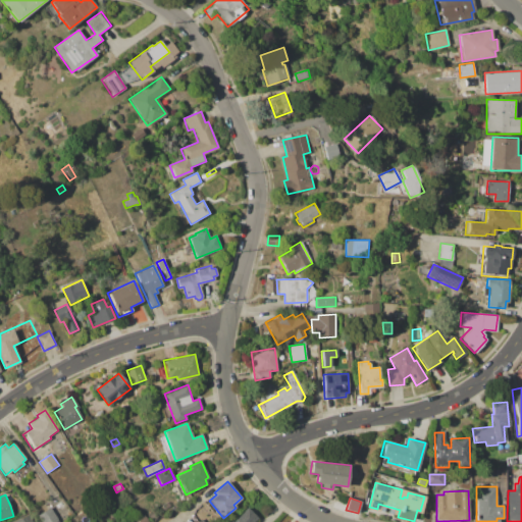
[(51,507),(59,521),(42,521),(38,515),(51,507)]
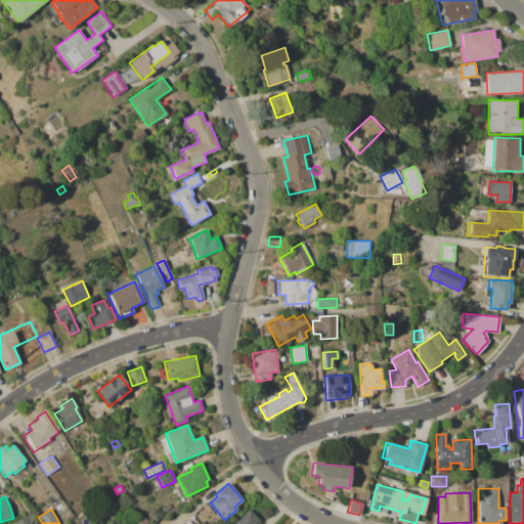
[(233,523),(248,510),(258,520),(254,523),(233,523)]
